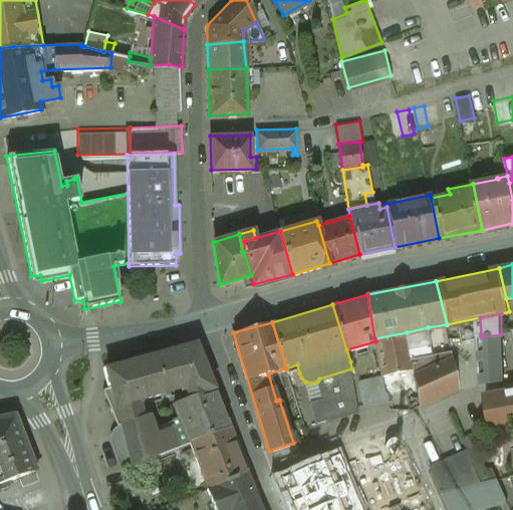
[(407,332),(411,358),(433,353),(428,327),(407,332)]
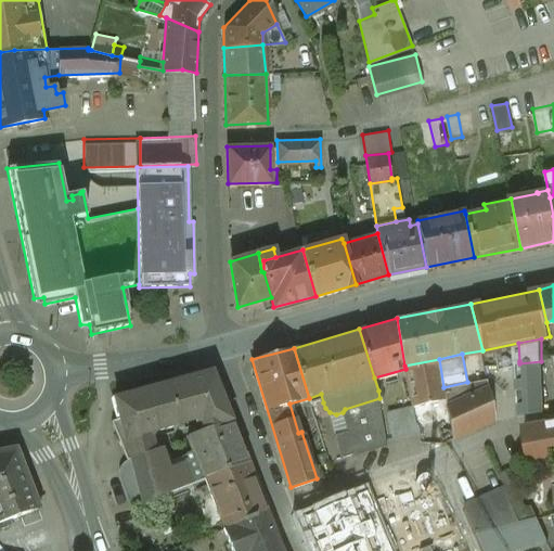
[(404,366),(406,369),(413,404),(446,397),(443,387),(439,359),(404,366)]
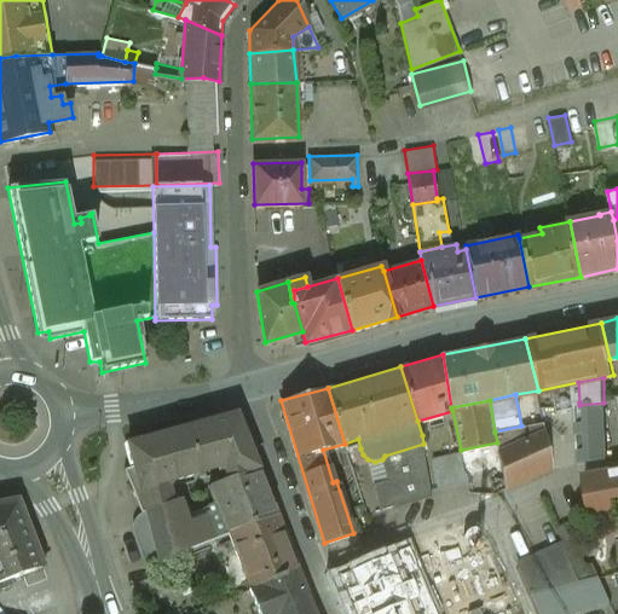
[(579,405),(579,403),(575,403),(578,462),(606,457),(604,403),(579,405)]
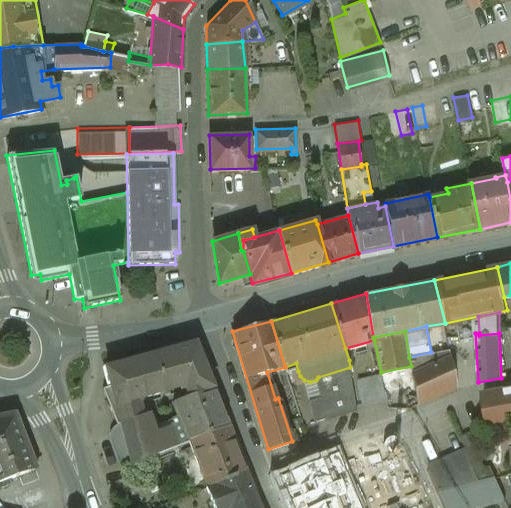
[(195,342),(154,354),(164,390),(183,384),(187,395),(213,386),(195,342)]
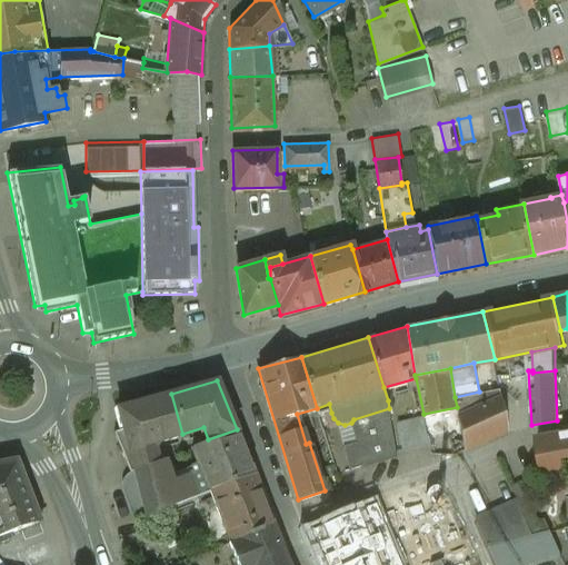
[(486,403),(459,414),(465,447),(507,429),(499,387),(484,390),(486,403)]
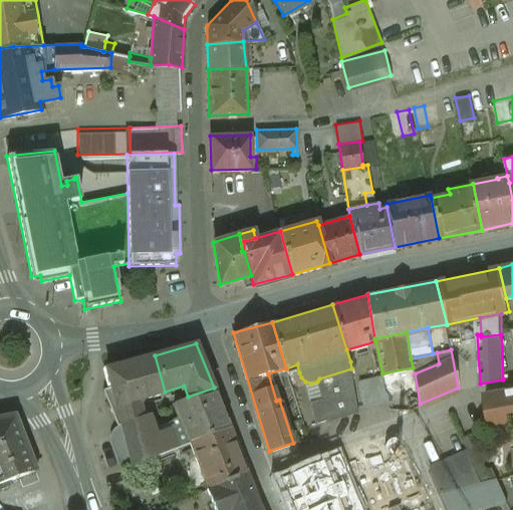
[(155,355),(105,369),(110,387),(102,389),(117,424),(143,415),(139,405),(143,398),(165,392),(155,355)]
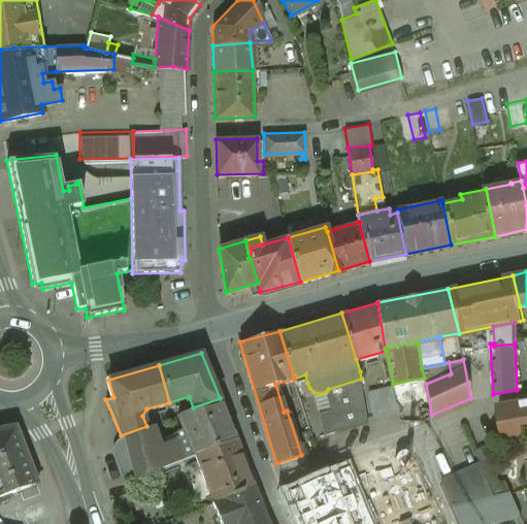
[(328,389),(326,392),(330,407),(338,430),(338,431),(368,422),(361,379),(328,389)]
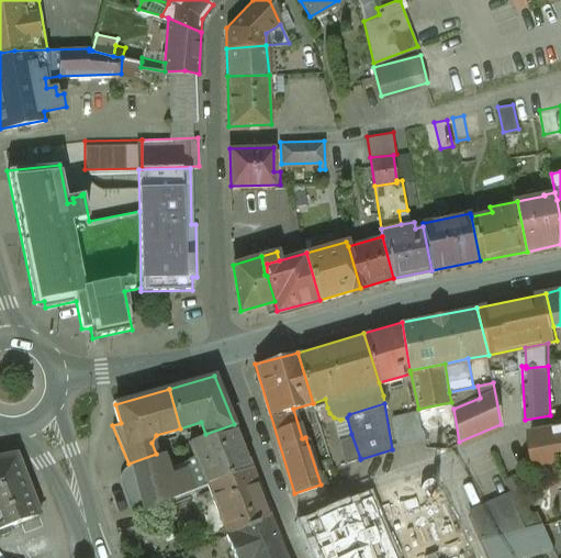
[(424,434),(418,409),(393,414),(397,442),(424,434)]
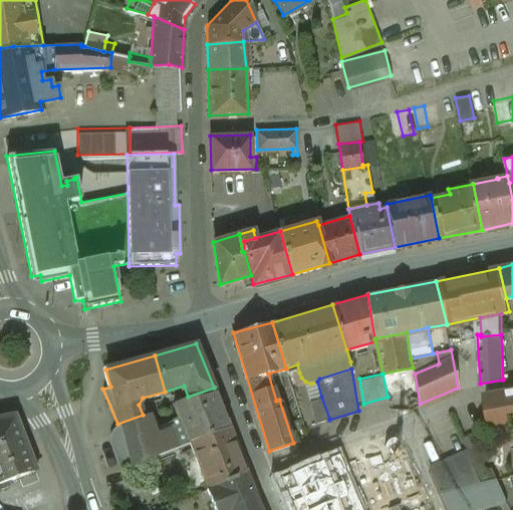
[(214,388),(188,397),(175,403),(182,422),(190,441),(210,433),(229,428),(214,388)]
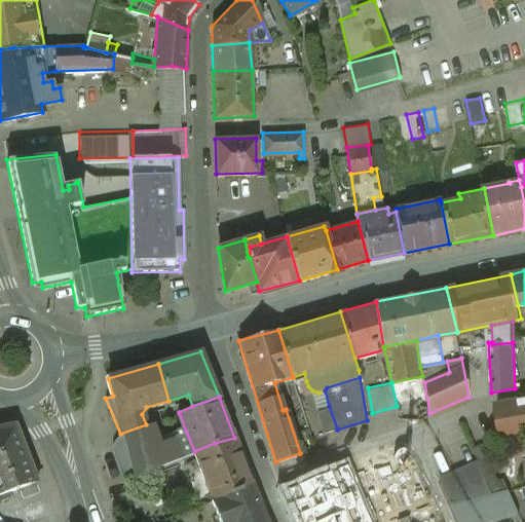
[(524,398),(495,404),(502,438),(524,434),(524,398)]
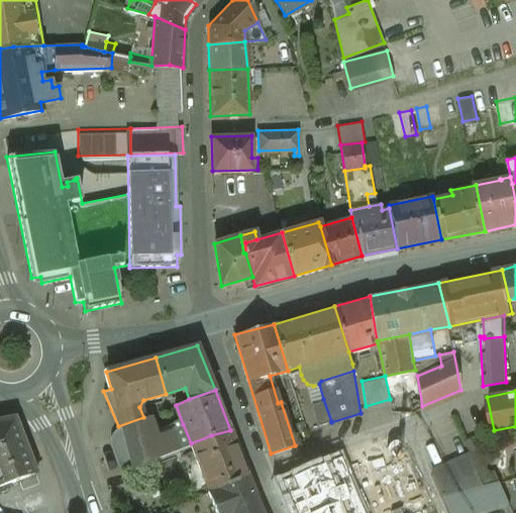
[(318,425),(331,421),(323,399),(311,403),(318,425)]
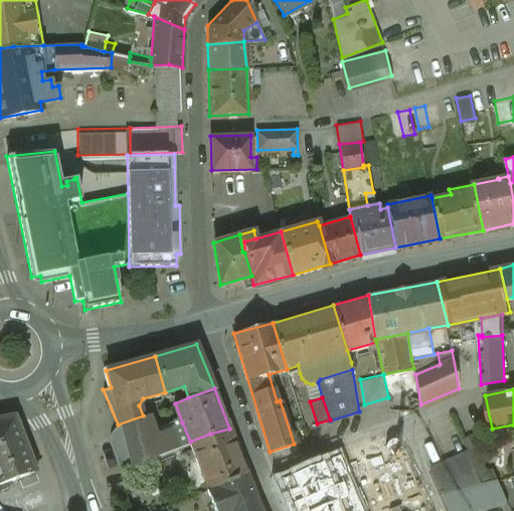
[(13,415),(0,417),(0,488),(10,485),(9,480),(35,470),(13,415)]
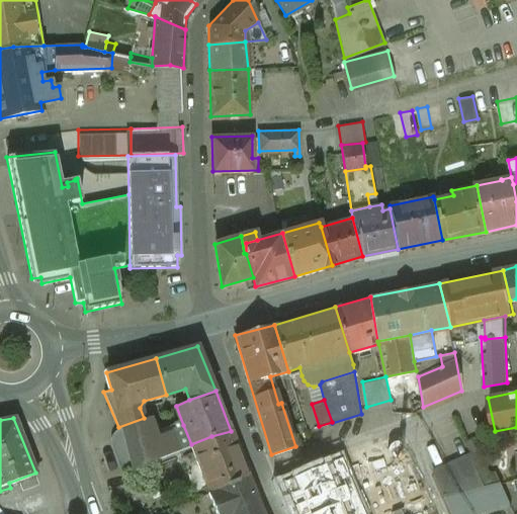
[(140,465),(191,444),(183,425),(132,445),(140,465)]
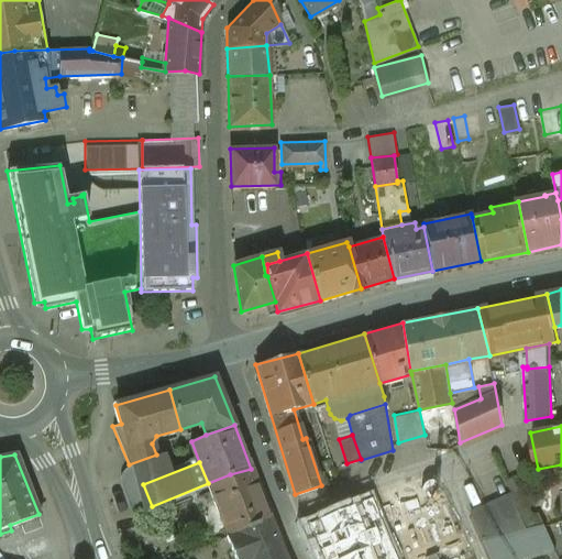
[(230,474),(208,483),(228,535),(271,517),(251,469),(230,474)]
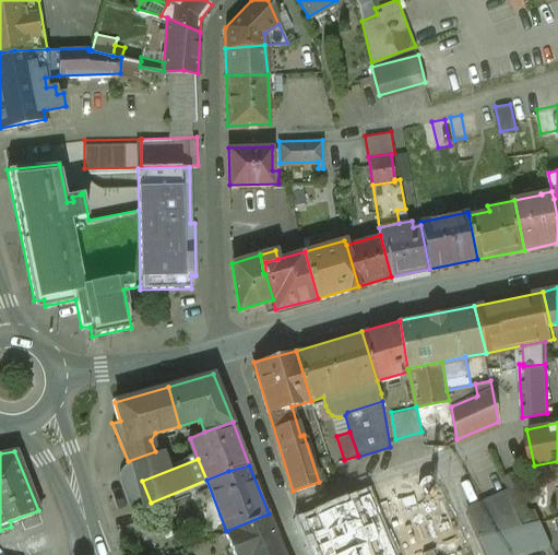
[(426,468),(365,489),(374,512),(442,487),(436,471),(426,468)]
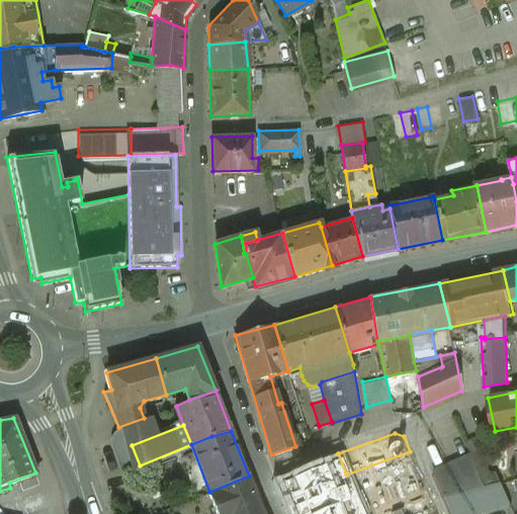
[(471,455),(445,466),(456,492),(485,485),(471,455)]
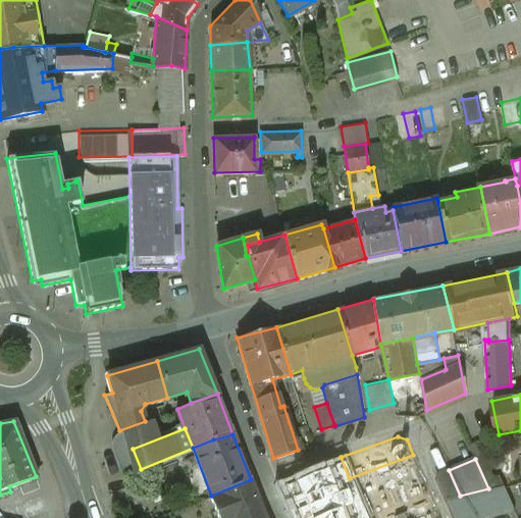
[(436,475),(447,499),(460,496),(449,470),(436,475)]
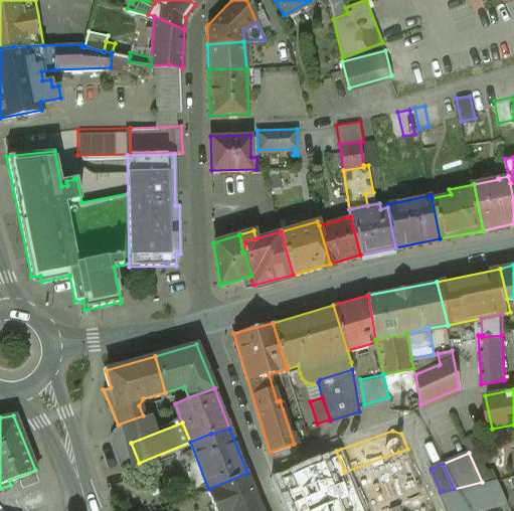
[(247,473),(208,489),(216,510),(237,510),(259,502),(247,473)]
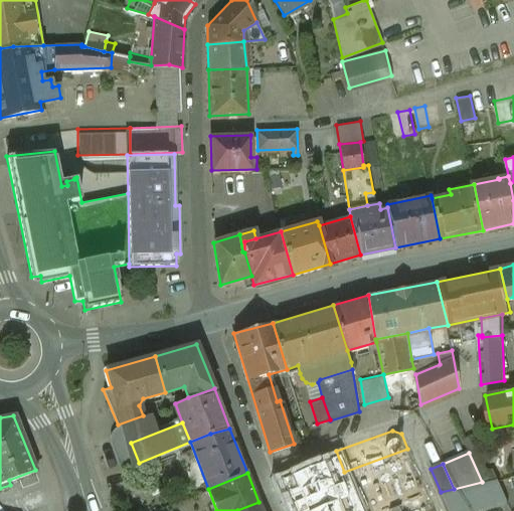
[(454,489),(441,492),(448,510),(473,510),(507,498),(498,478),(482,482),(454,489)]
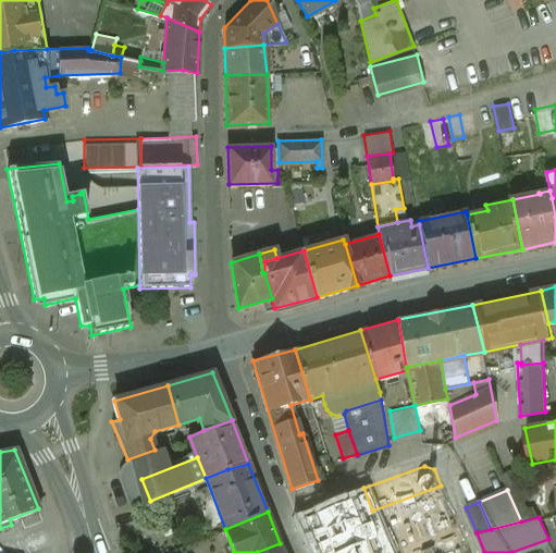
[(363,552),(354,526),(312,543),(317,552),(363,552)]
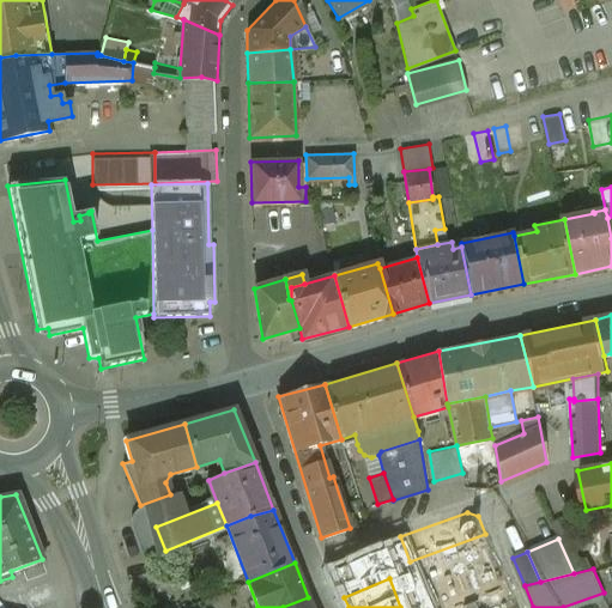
[(504,578),(468,594),(474,607),(501,607),(515,602),(504,578)]
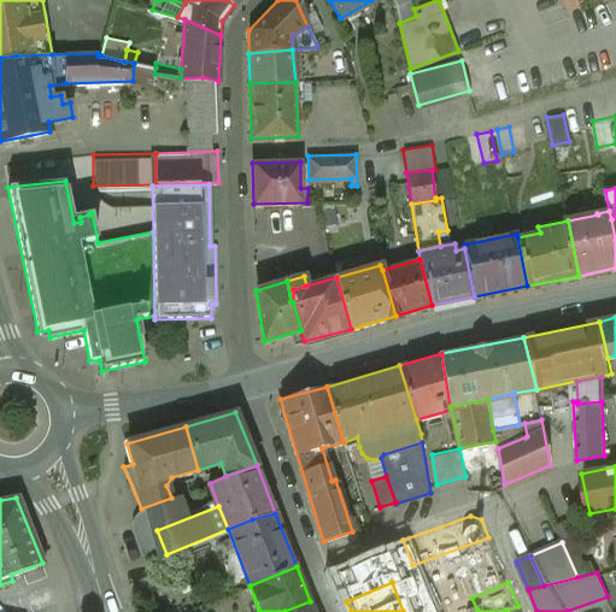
[(477,611),(471,598),(439,611),(477,611)]
